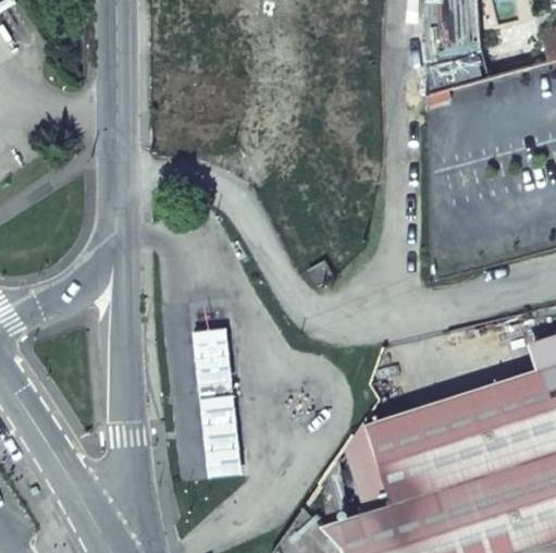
[(480,48),(478,0),(421,0),(427,94),(451,86),(550,59),(541,31),(480,48)]
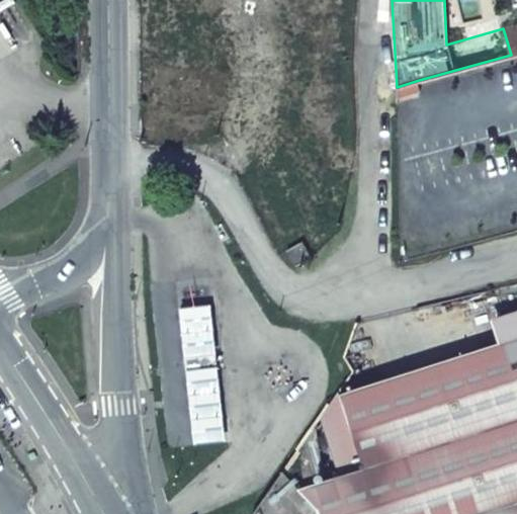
[(516,24),(503,28),(511,55),(516,53),(516,24)]
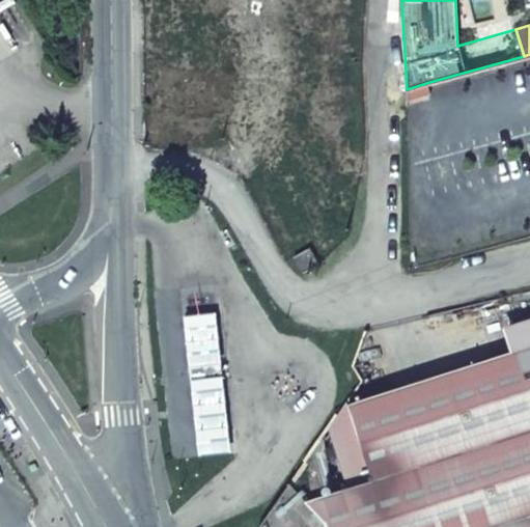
[(429,82),(407,89),(409,96),(431,90),(429,82)]
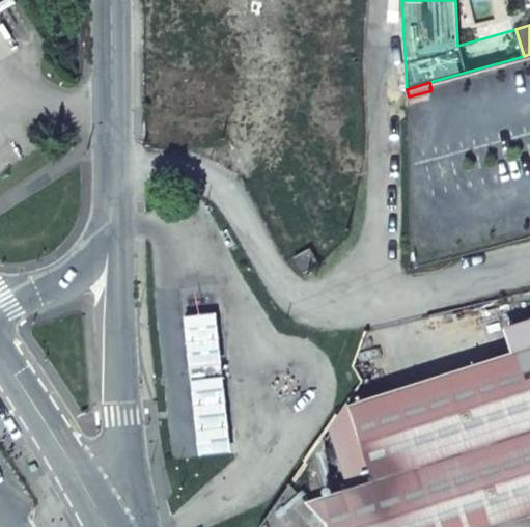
[(310,248),(293,255),(302,273),(318,264),(310,248)]
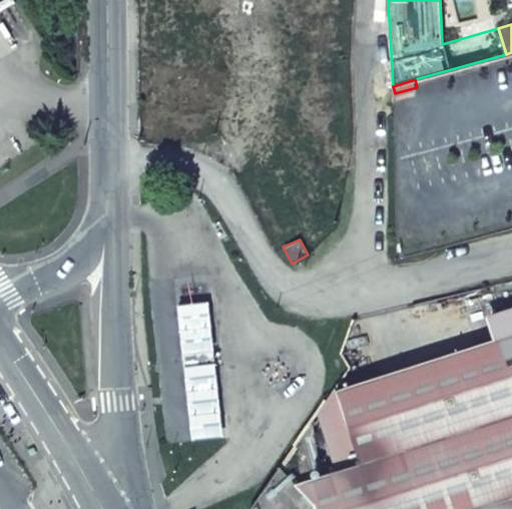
[(212,349),(207,300),(177,303),(182,352),(212,349)]
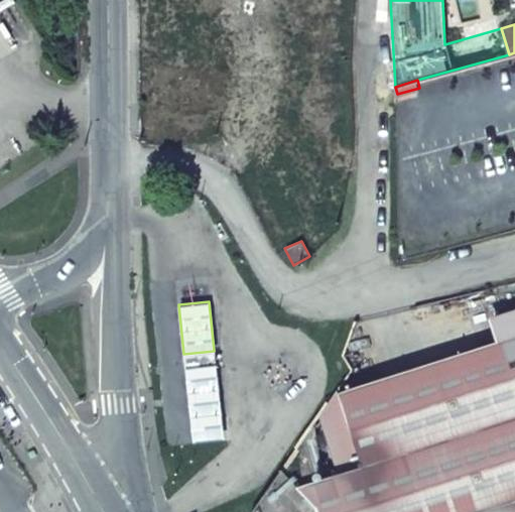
[(495,342),(514,335),(514,307),(487,317),(495,342)]
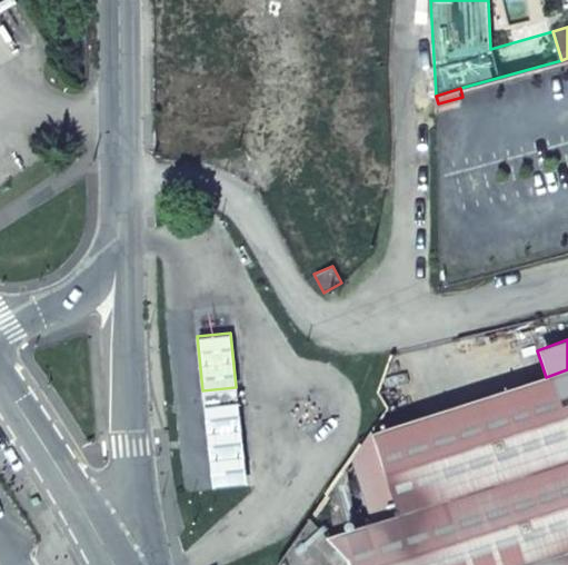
[(349,564),(567,564),(567,369),(546,377),(374,433),(398,513),(371,521),(371,523),(328,537),(347,556),(349,564)]
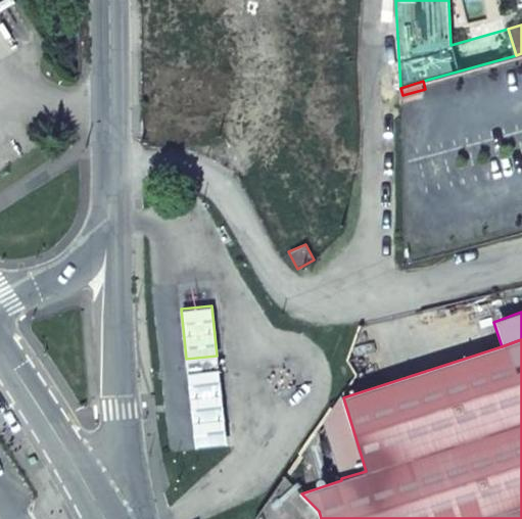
[(187,371),(218,368),(217,356),(186,359),(187,371)]
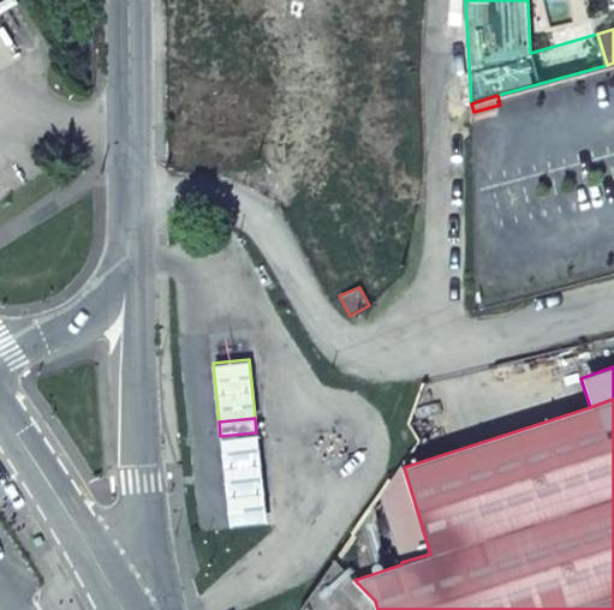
[(220,436),(230,522),(264,519),(256,432),(220,436)]
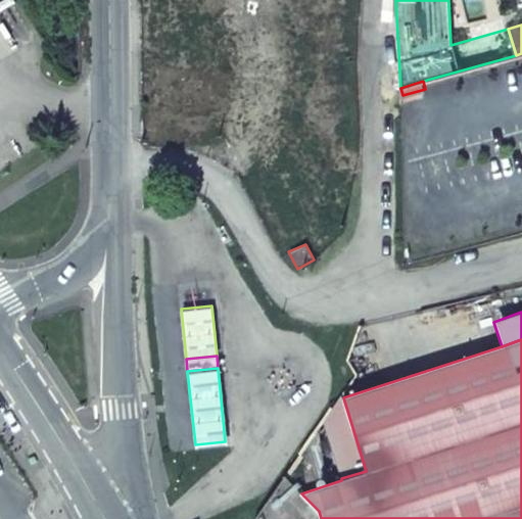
[(321,479),(313,432),(295,459),(299,483),(321,479)]
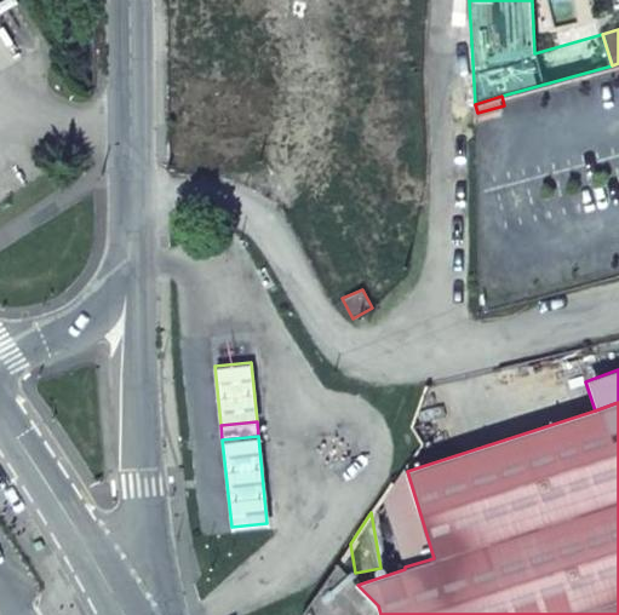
[(337,563),(299,614),(380,614),(378,605),(357,585),(337,563)]
